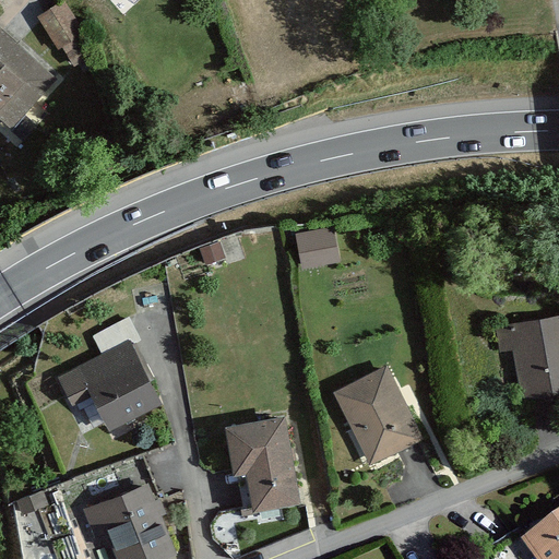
[(60,0),(40,12),(61,45),(83,30),(66,0),(60,0)]
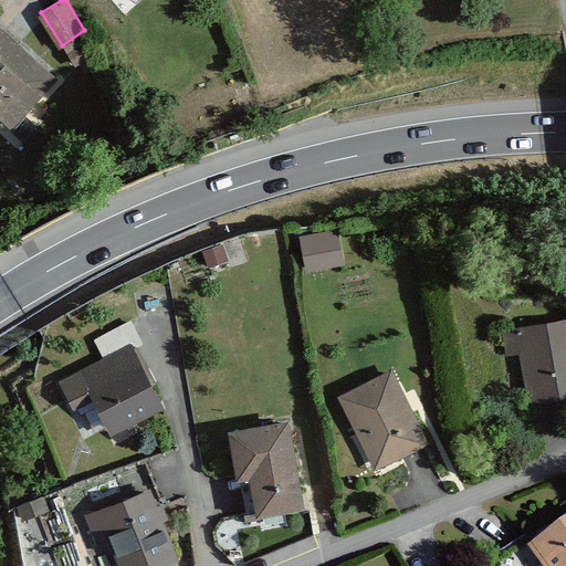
[(0,20),(0,121),(11,132),(62,76),(0,20)]
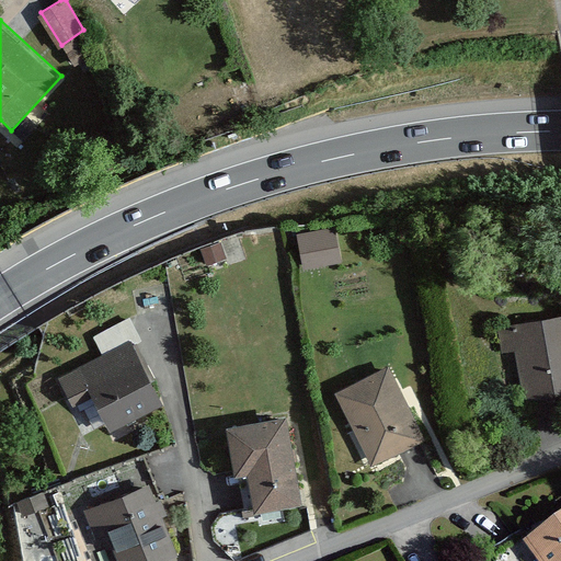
[(297,230),(304,266),(341,261),(332,224),(297,230)]
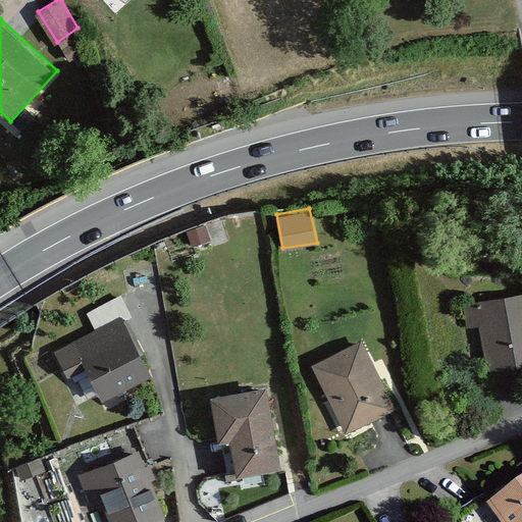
[(476,371),(521,366),(521,295),(468,302),(476,371)]
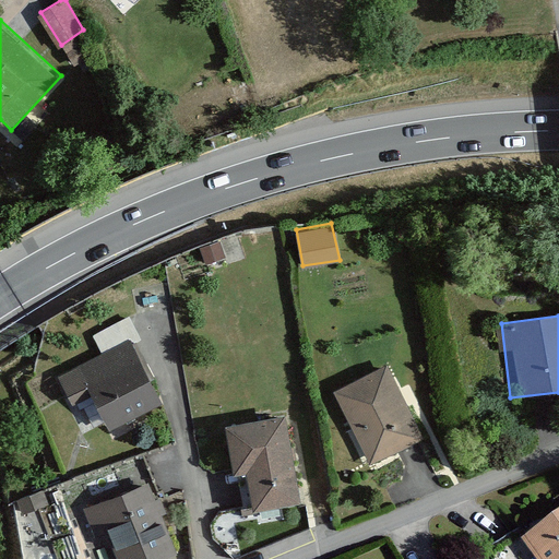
[(130,340),(59,378),(76,411),(95,400),(113,431),(165,403),(130,340)]
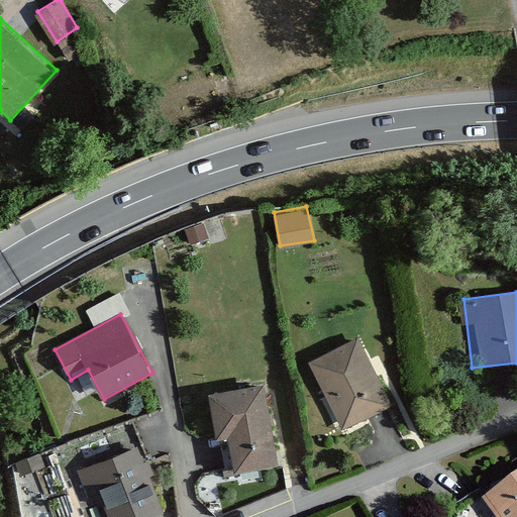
[(359,337),(310,363),(346,434),(396,409),(359,337)]
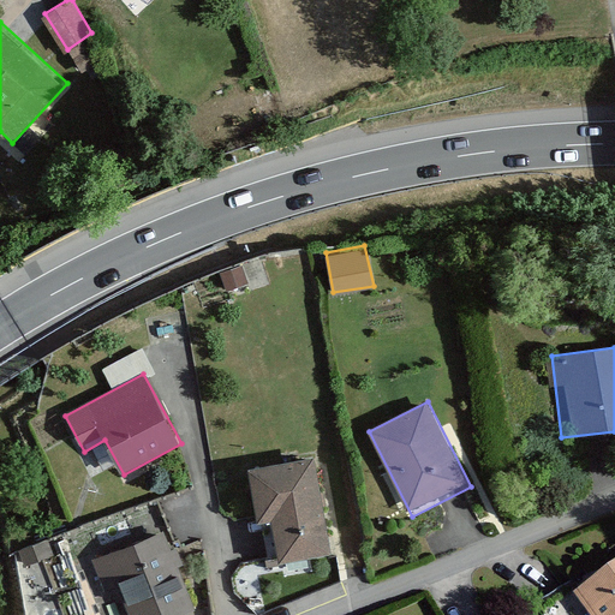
[(318,454),(250,471),(273,568),(341,551),(318,454)]
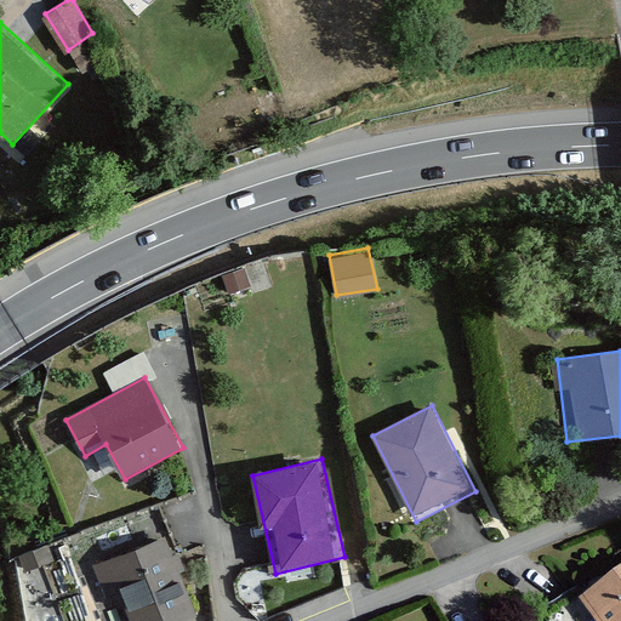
[(102,620),(192,620),(199,617),(163,539),(81,575),(102,620)]
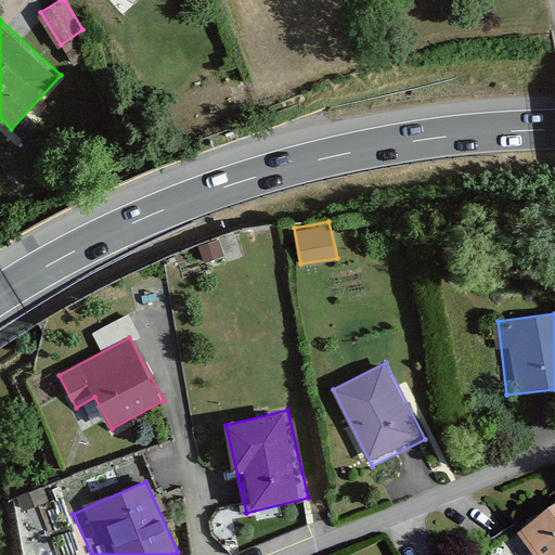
[(554,554),(554,521),(529,541),(539,554),(554,554)]
